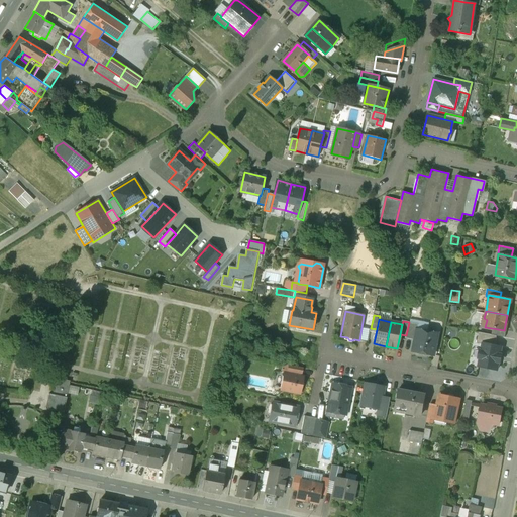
[(419,324),(409,322),(406,335),(406,338),(415,340),(417,329),(418,329),(419,324)]
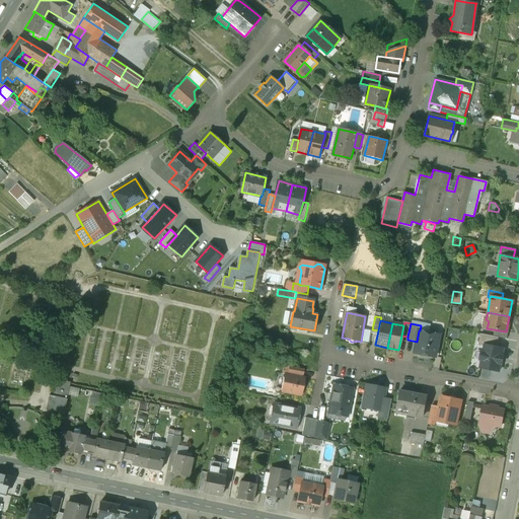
[(506,331),(494,329),(493,337),(498,338),(506,339),(507,331),(506,331)]
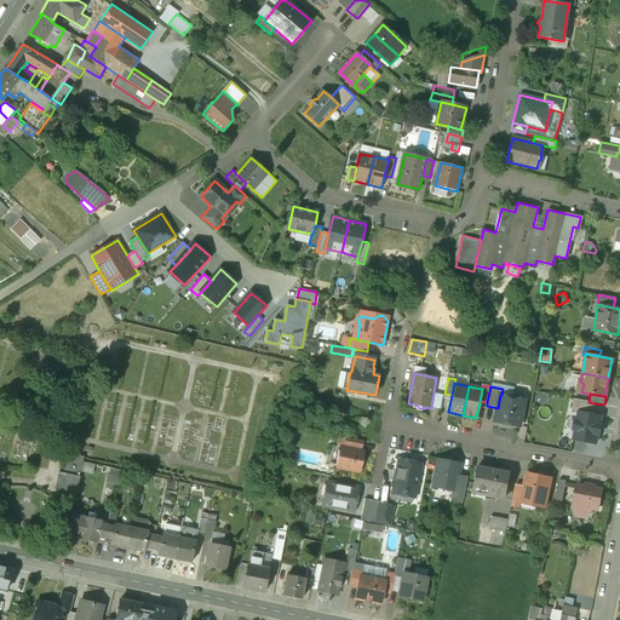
[(501,395),(500,395),(498,408),(495,422),(518,426),(524,400),(501,395)]
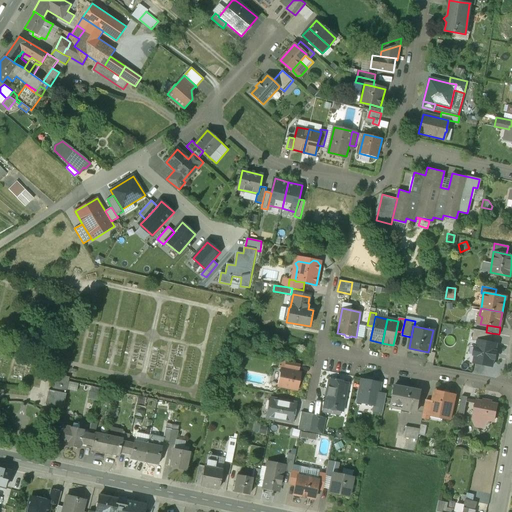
[(486,332),(473,329),(471,340),(477,341),(477,340),(489,342),(491,333),(486,332)]
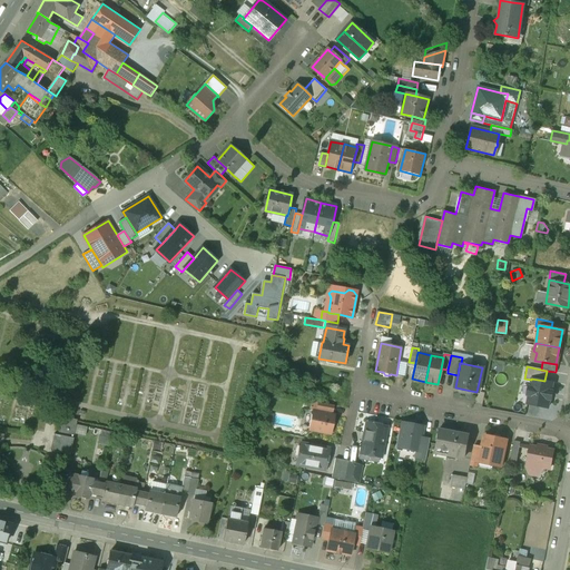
[(544,381),(531,379),(531,380),(530,387),(528,386),(527,395),(528,395),(527,404),(547,408),(549,400),(550,400),(552,392),(550,391),(552,383),(544,381)]
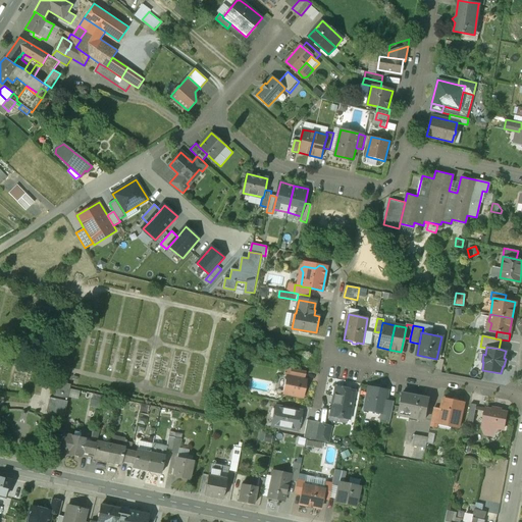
[(306,371),(293,369),(292,374),(305,377),(306,371)]
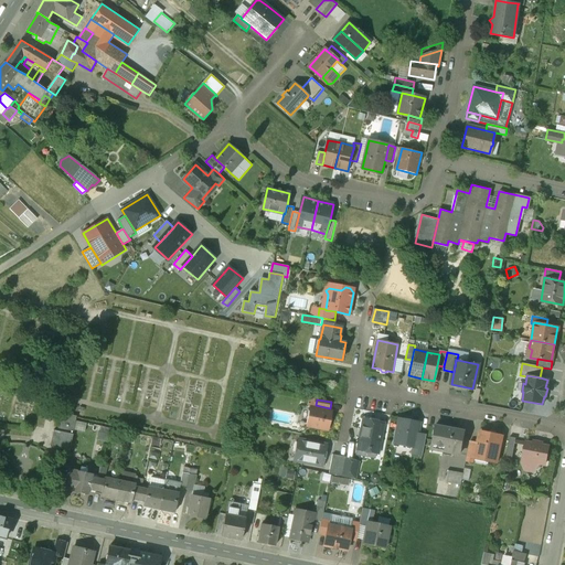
[(332,412),(310,408),(307,425),(329,429),(332,412)]
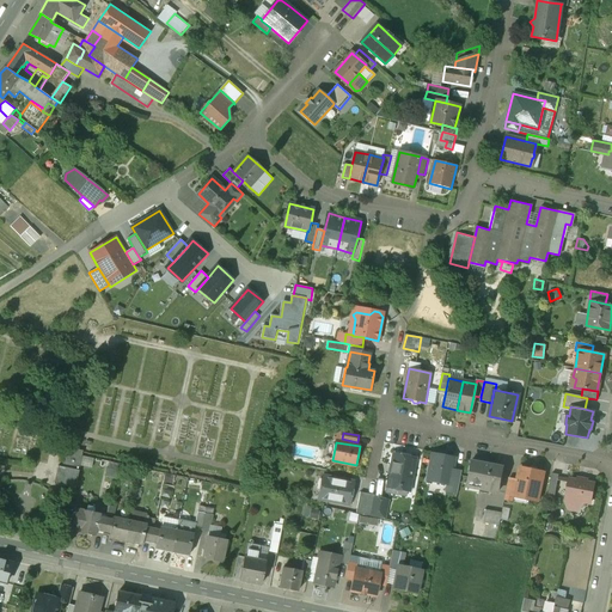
[(81,454),(69,452),(66,469),(57,466),(54,484),(74,489),(81,454)]
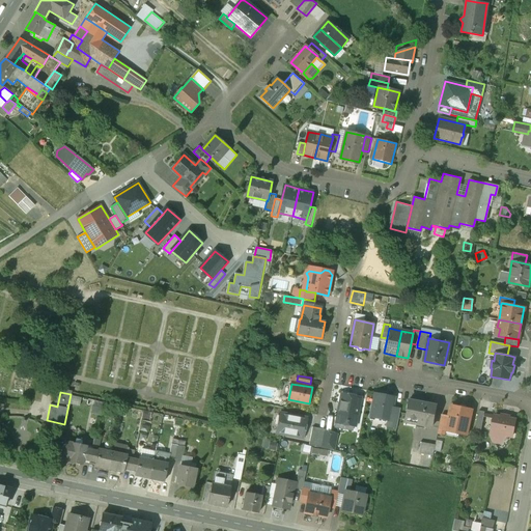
[(361,397),(342,394),(337,422),(338,422),(338,421),(355,424),(355,426),(356,426),(361,397)]
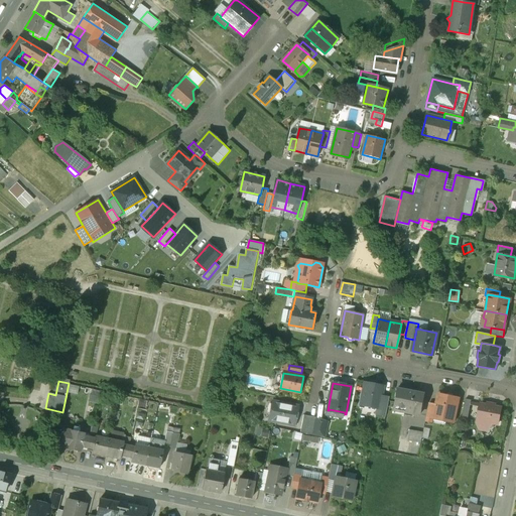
[(383,386),(366,383),(361,405),(378,408),(379,408),(381,396),(383,386)]
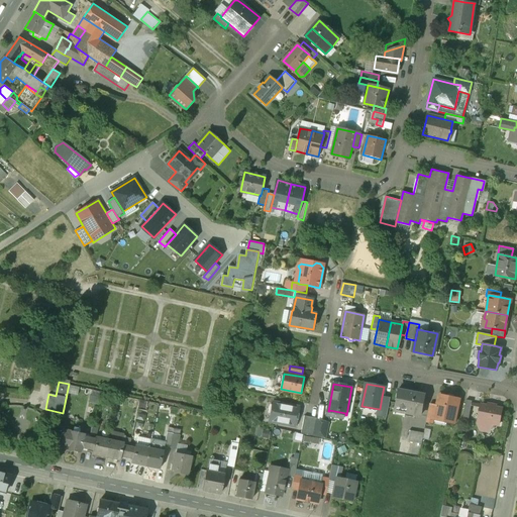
[(423,395),(398,390),(394,408),(406,410),(405,413),(419,416),(423,395)]
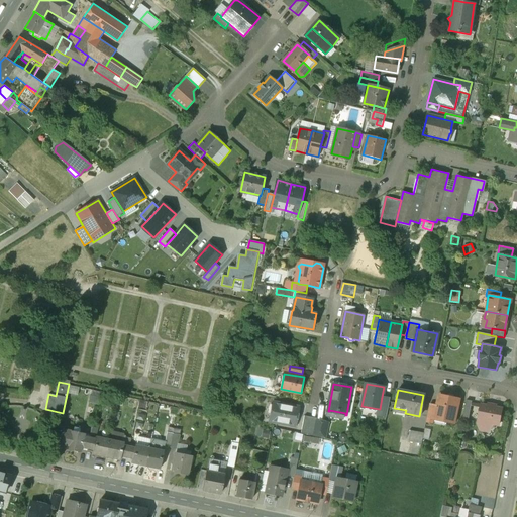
[(456,398),(440,395),(437,397),(435,406),(433,416),(434,416),(445,419),(446,422),(453,424),(458,401),(456,398)]
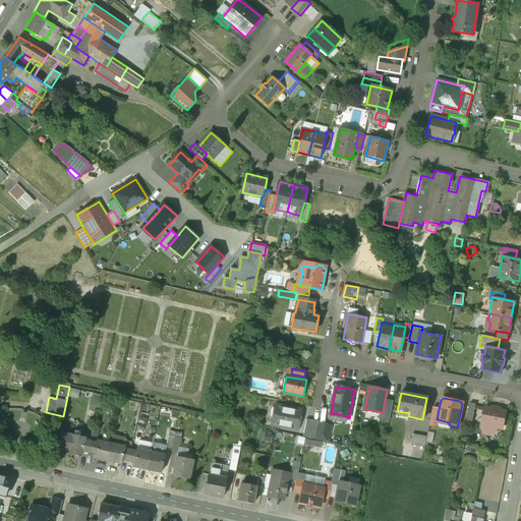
[(101,401),(91,399),(89,407),(99,409),(101,401)]
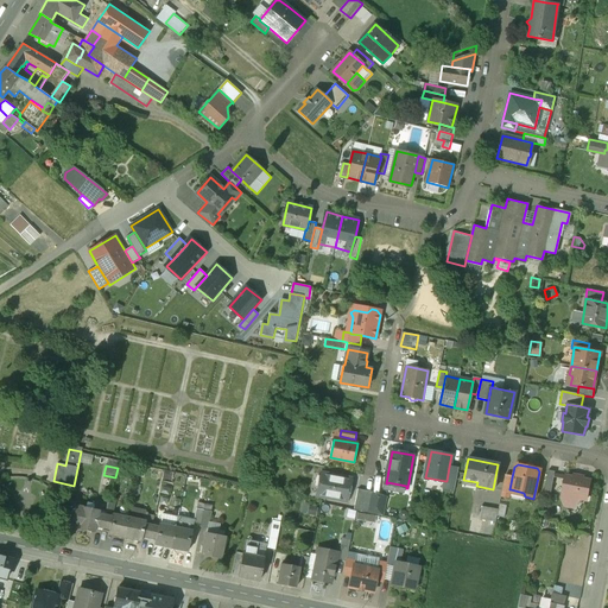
[(458,469),(449,467),(447,481),(445,481),(444,488),(455,491),(458,469)]
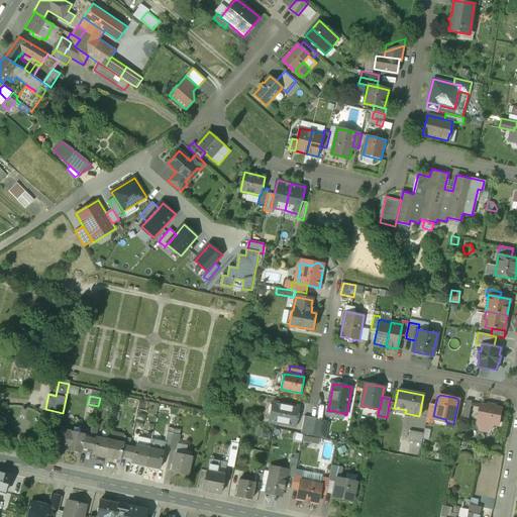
[(466,400),(461,418),(468,419),(471,401),(466,400)]
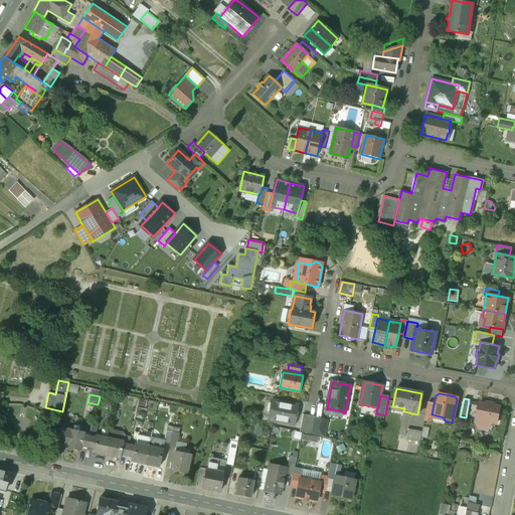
[(297,406),(273,401),(271,412),(273,412),(272,419),(293,424),(297,406)]
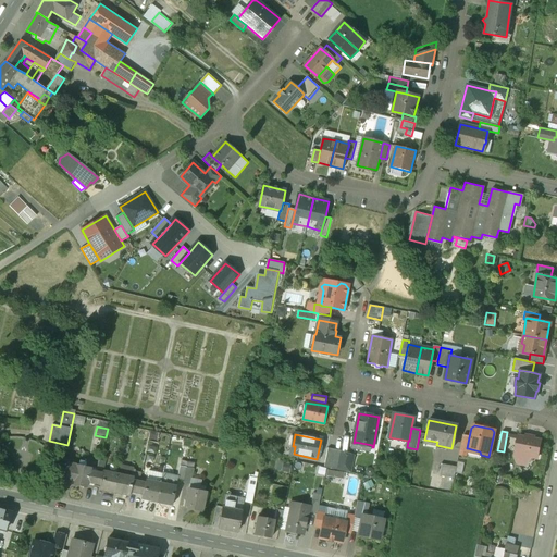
[(461,435),(458,455),(467,457),(468,448),(467,448),(469,437),(461,435)]
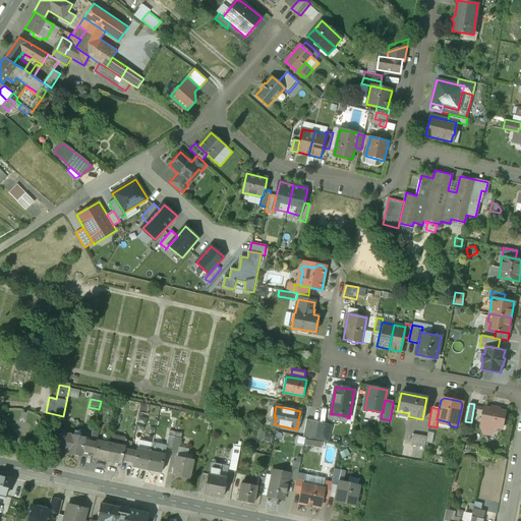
[(499,408),(491,407),(490,409),(484,408),(481,427),(483,433),(490,436),(495,429),(496,427),(502,428),(505,412),(499,411),(499,408)]
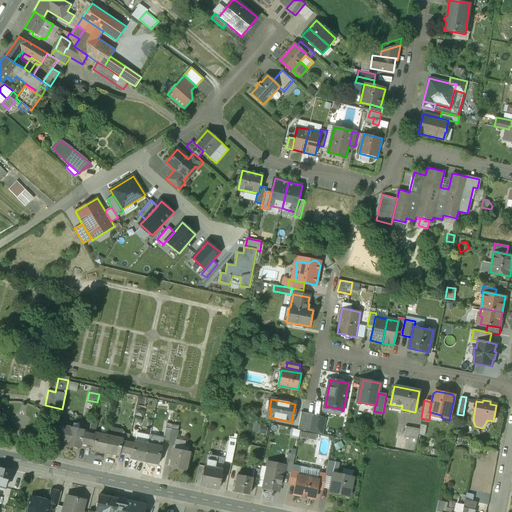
[(313,414),(302,412),(298,429),(310,432),(313,417),(313,414)]
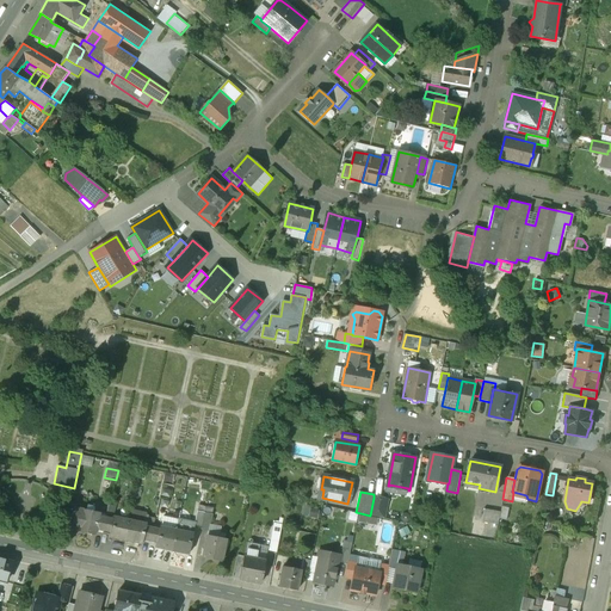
[(388,501),(374,498),(370,516),(384,518),(388,501)]
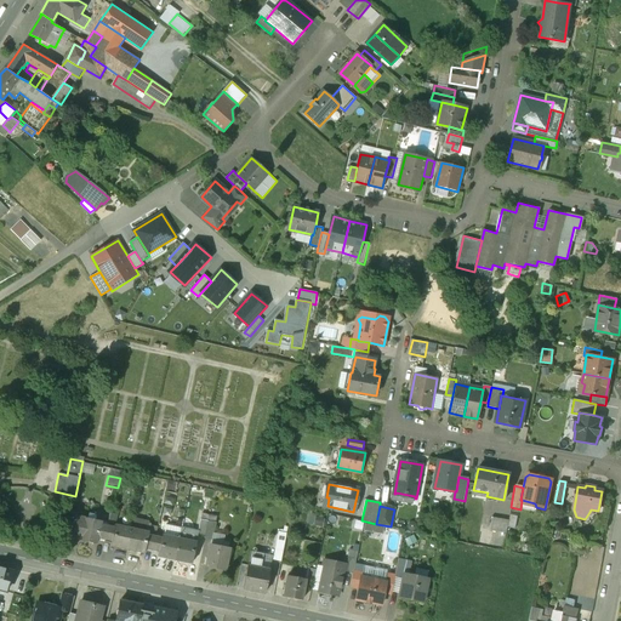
[(102,522),(75,517),(70,539),(80,540),(80,541),(97,545),(98,539),(102,525),(102,522)]
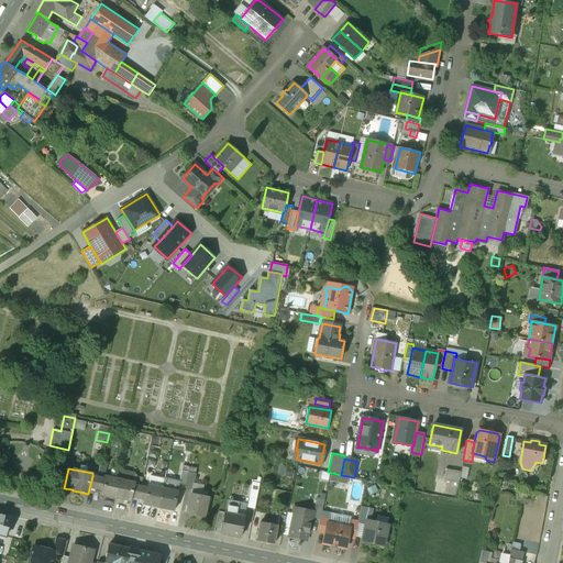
[(461,472),(446,470),(444,481),(459,484),(461,472)]
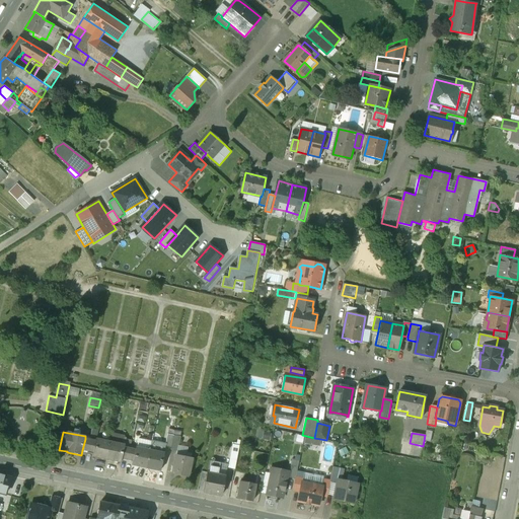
[(174,436),(168,434),(165,448),(171,449),(174,436)]
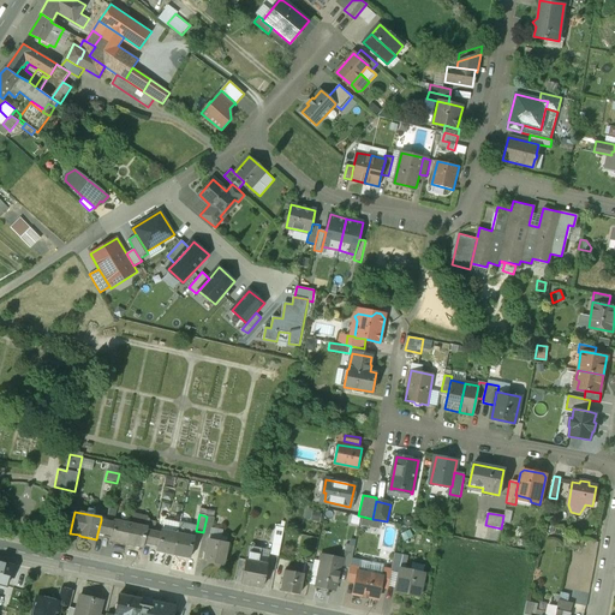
[(214,518),(207,517),(203,532),(212,535),(214,518)]
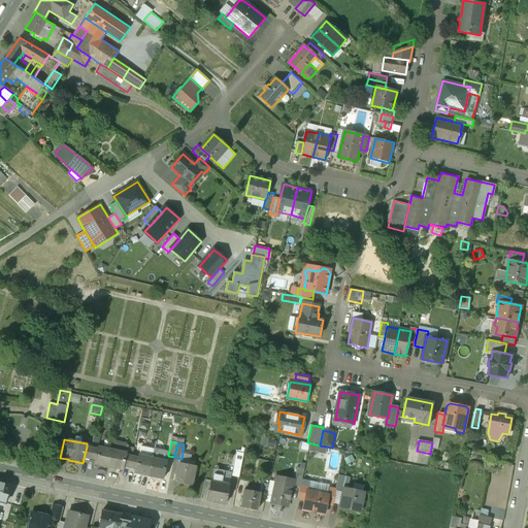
[(96,449),(92,448),(90,459),(96,461),(99,447),(96,447),(96,449)]
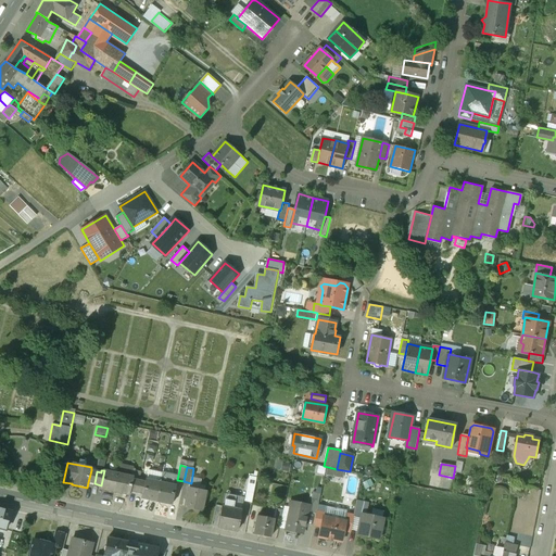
[(118,474),(104,470),(101,485),(100,490),(114,492),(118,474)]
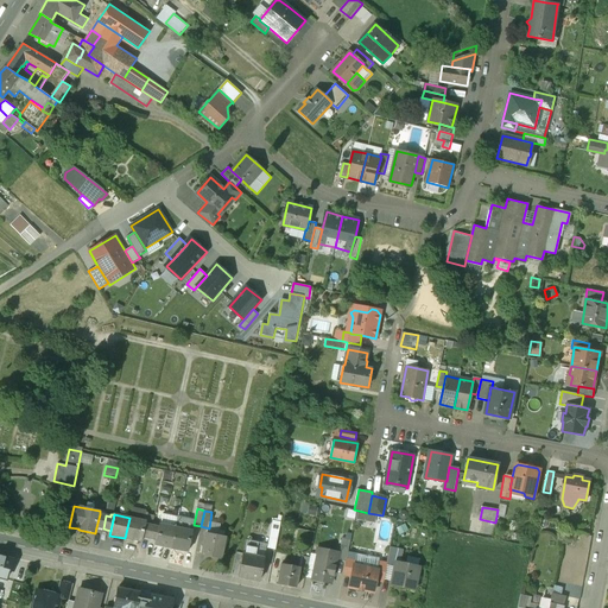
[(178,518),(163,514),(162,525),(176,527),(178,518)]
